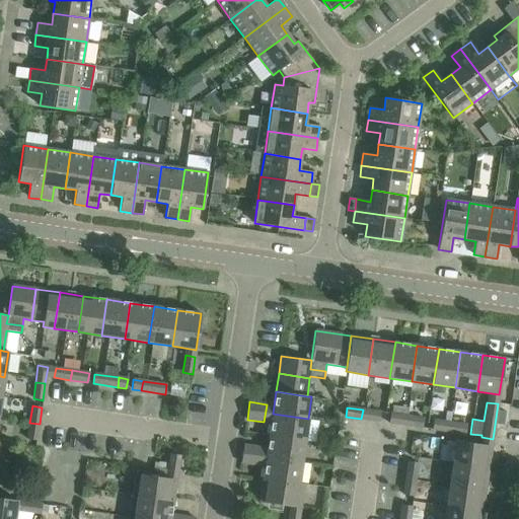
[(363,410),(361,419),(378,422),(380,413),(363,410)]
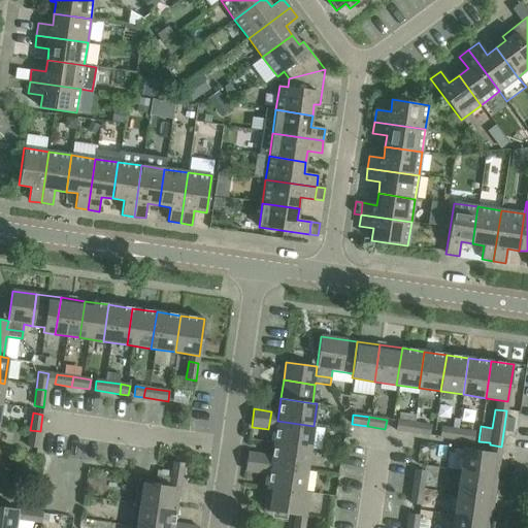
[(314,426),(277,421),(274,443),(310,449),(314,426)]
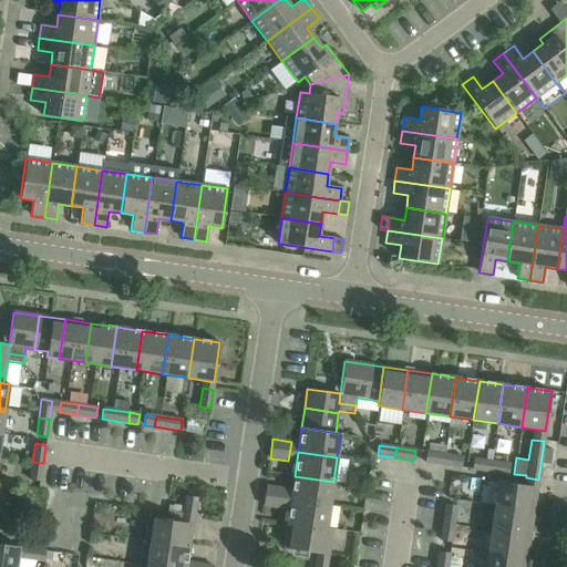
[(442,465),(444,454),(426,452),(424,463),(442,465)]
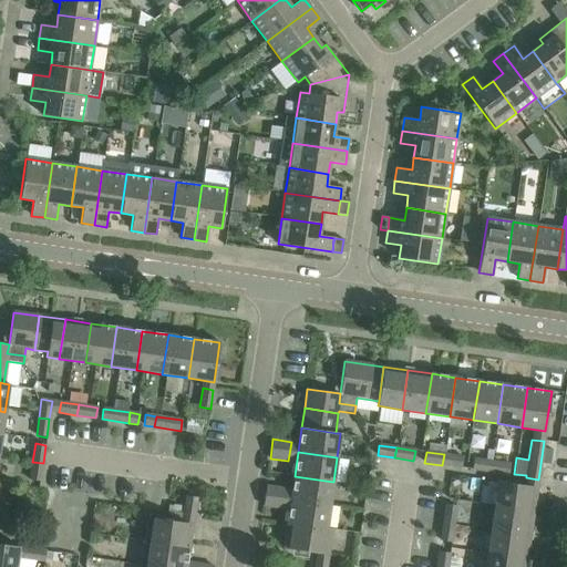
[(444,454),(442,465),(461,467),(463,457),(444,454)]
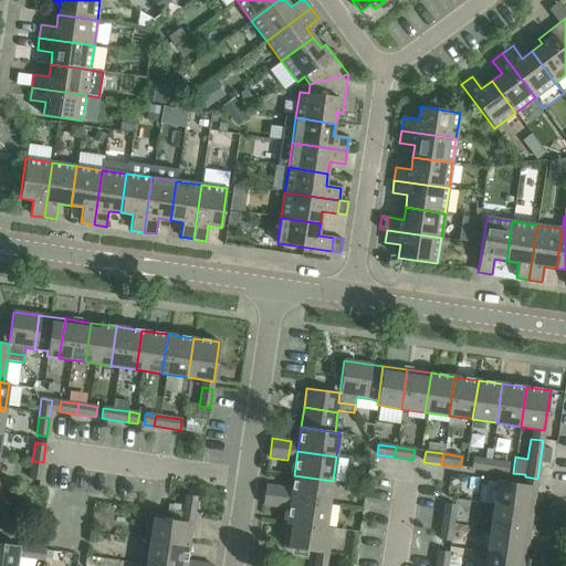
[(490,471),(491,461),(472,458),(471,469),(490,471)]
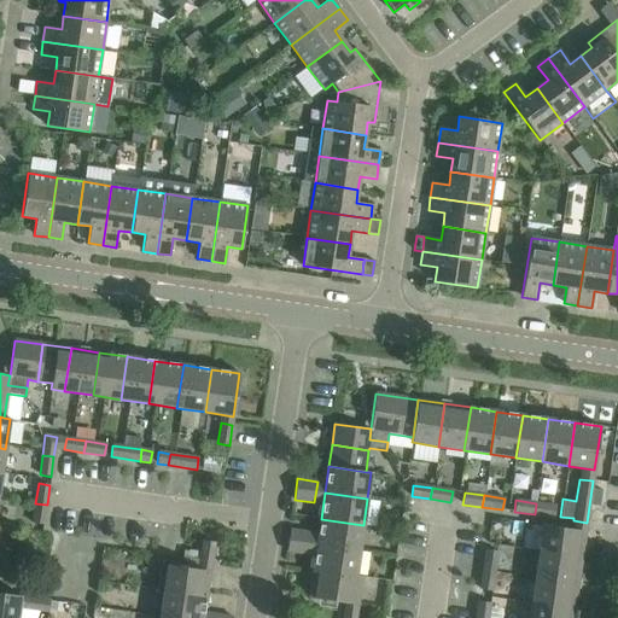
[(47,505),(35,503),(33,523),(44,525),(47,505)]
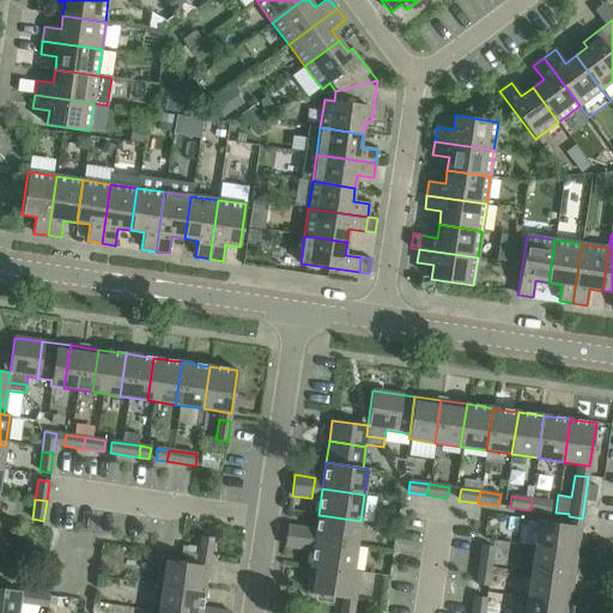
[(532,499),(530,510),(550,514),(551,502),(532,499)]
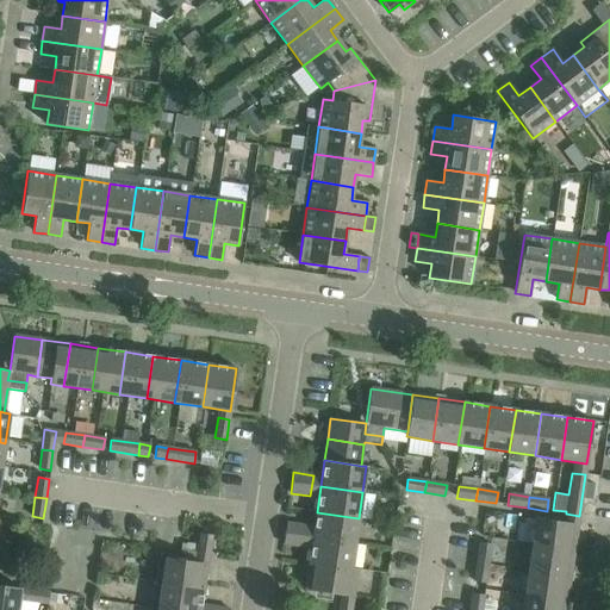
[(317,512),(312,539),(355,545),(359,518),(317,512)]
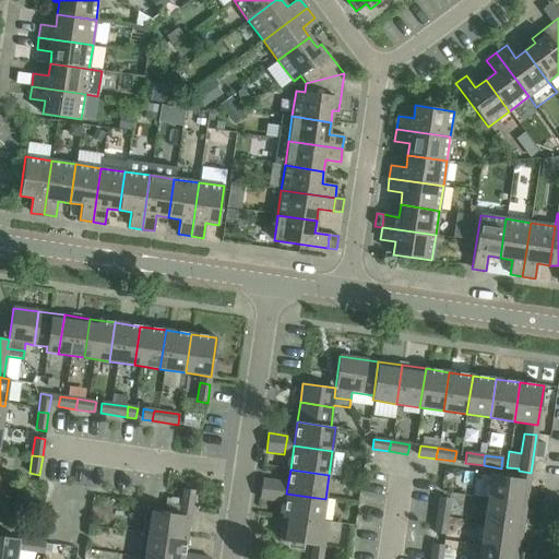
[(530,480),(491,475),(487,498),(526,504),(530,480)]
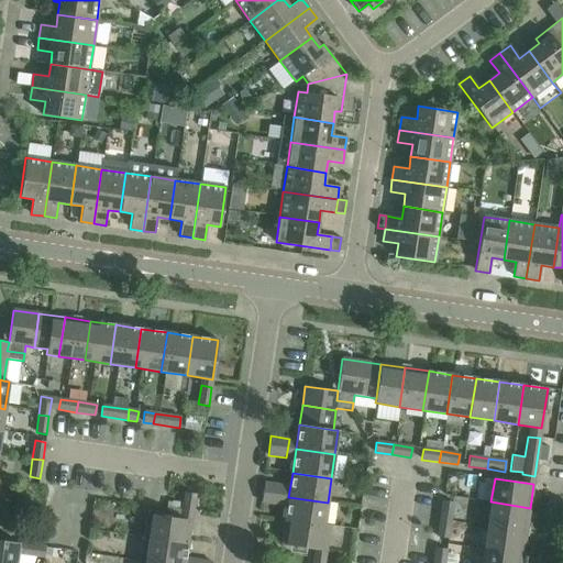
[(264,483),(261,503),(279,505),(283,485),(264,483)]
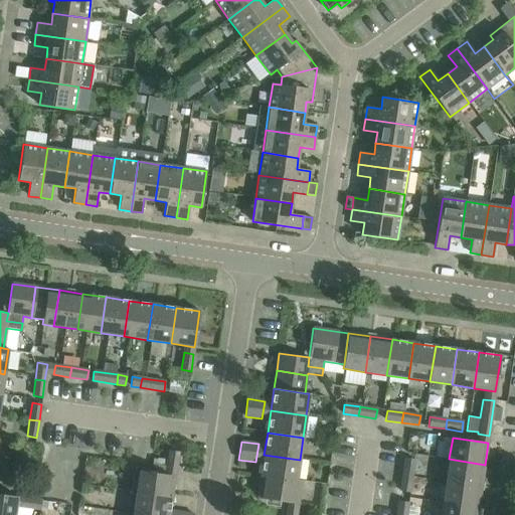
[(169,451),(168,461),(166,468),(176,469),(179,452),(169,451)]
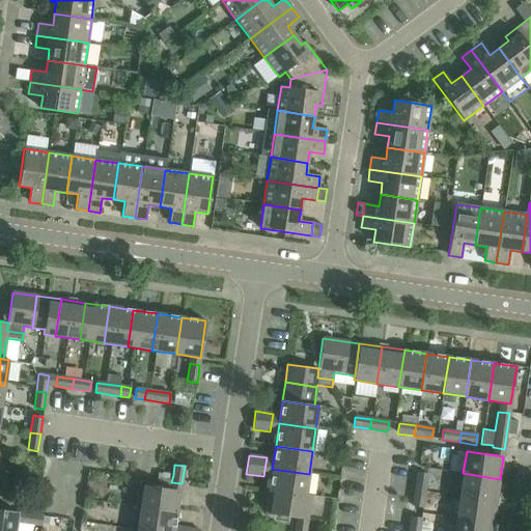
[(309,474),(272,469),(269,491),(310,497),(311,496),(306,495),(309,474)]
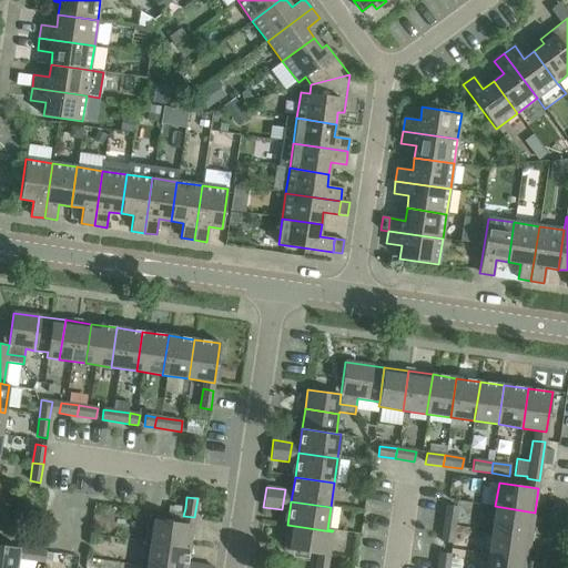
[(457,507),(447,505),(444,524),(455,525),(457,507)]
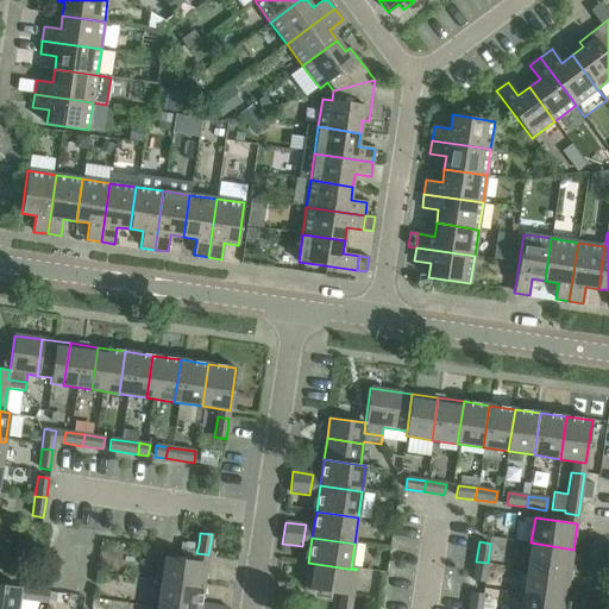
[(531,542),(527,569),(570,575),(573,550),(531,542)]
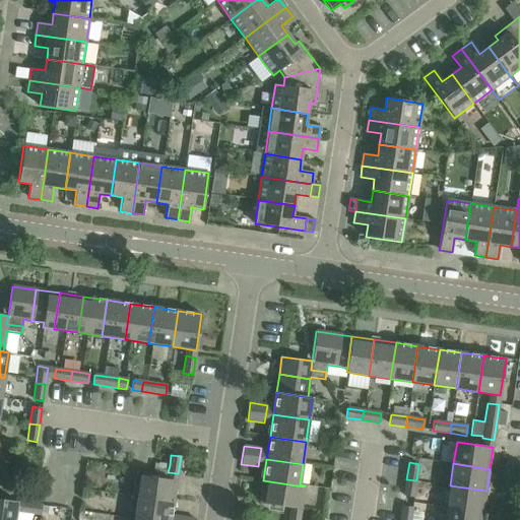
[(137,498),(174,503),(177,480),(141,475),(137,498)]
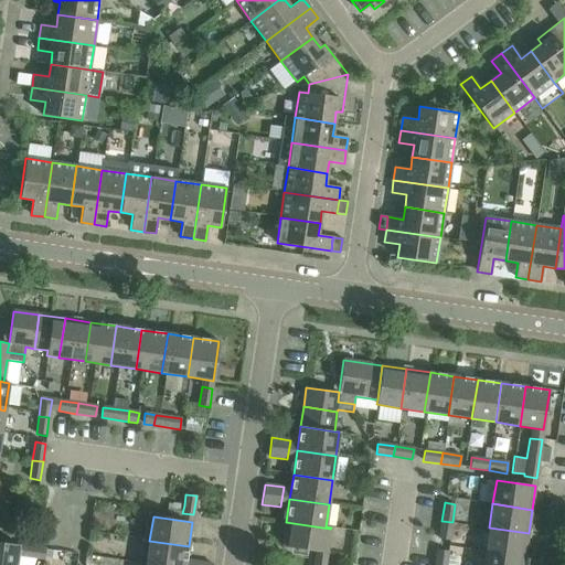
[(441,521),(439,539),(449,541),(452,522),(441,521)]
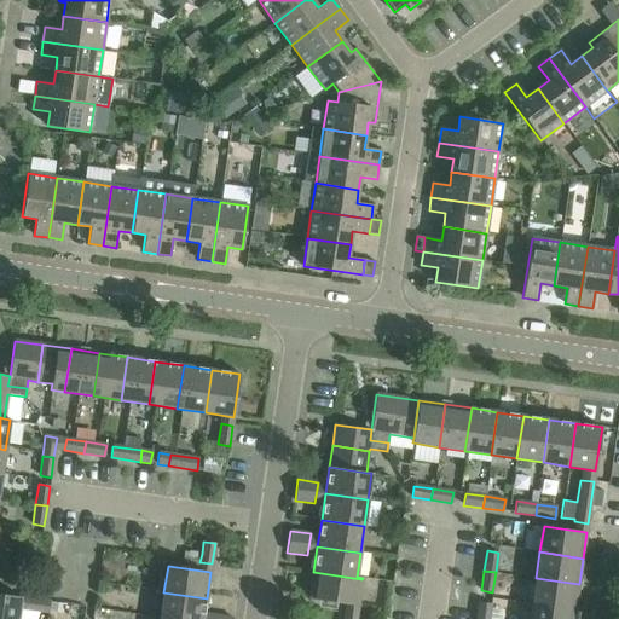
[(362,579),(313,572),(310,599),(319,600),(318,607),(335,609),(336,602),(358,606),(362,579)]
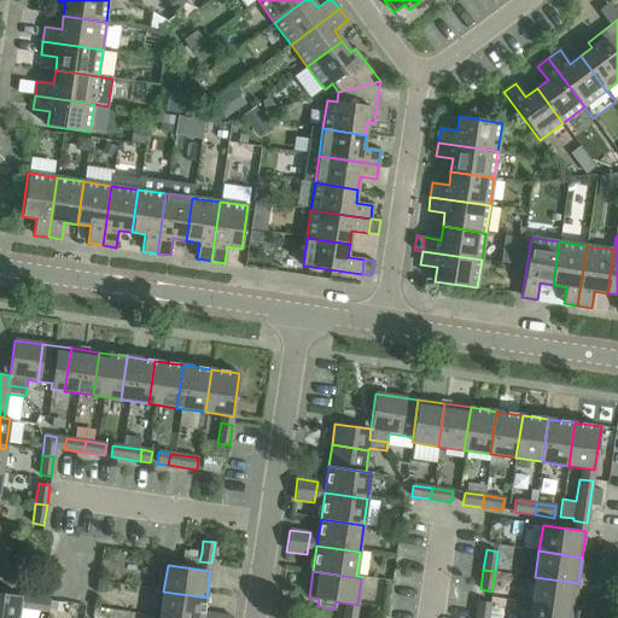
[(578,583),(535,577),(531,604),(573,610),(578,583)]
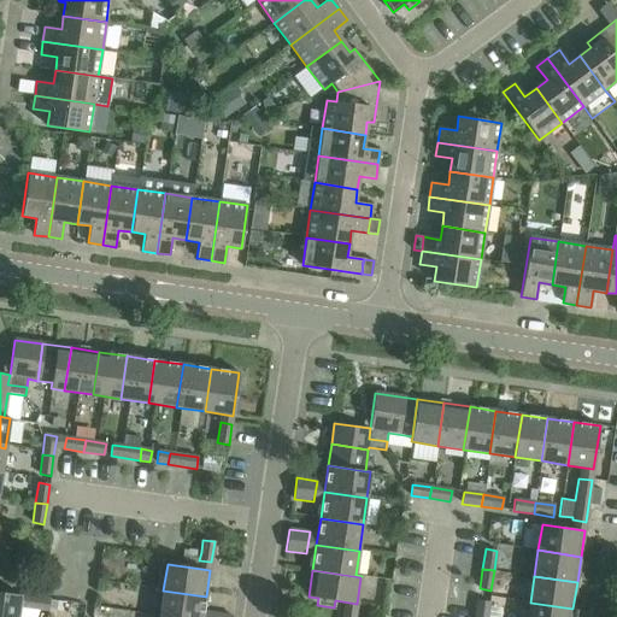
[(163,591),(159,616),(166,616),(203,616),(206,597),(163,591)]
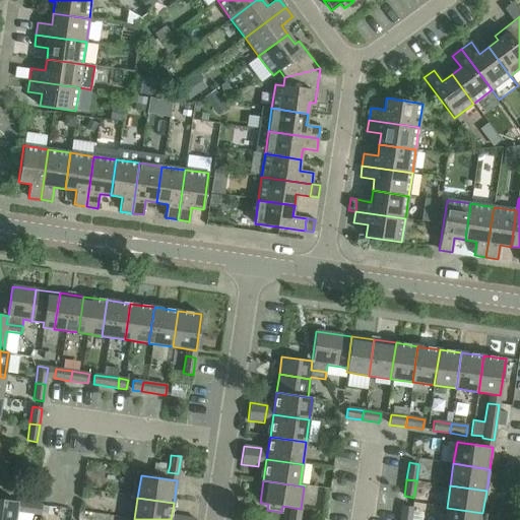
[(0,499),(0,519),(14,519),(17,502),(0,499)]
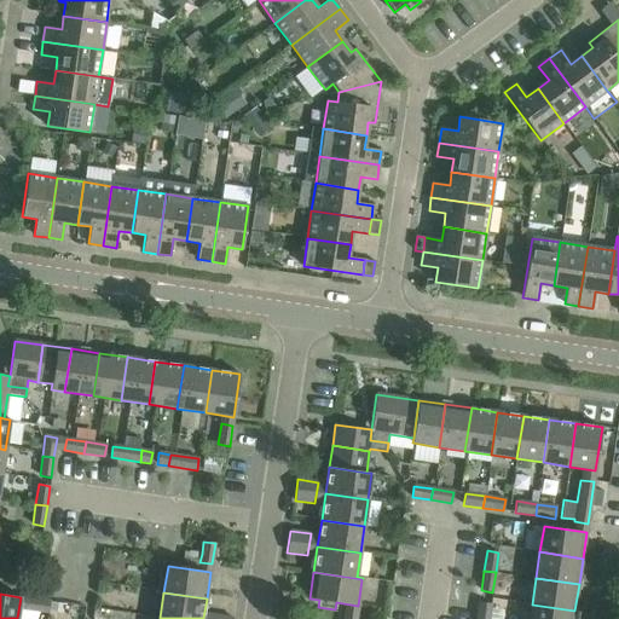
[(452,596),(452,618),(469,618),(470,596),(452,596)]
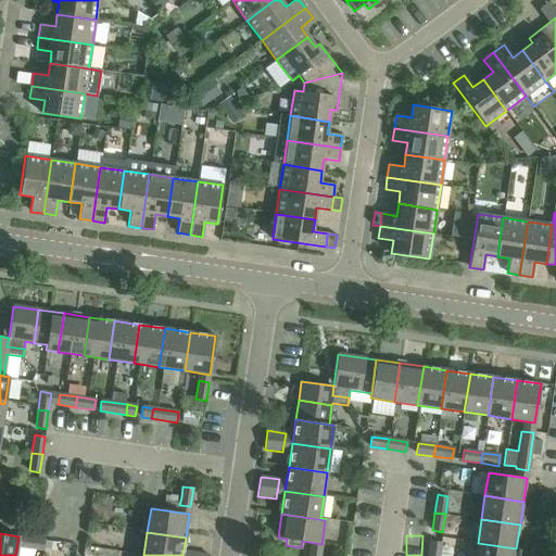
[(46,541),(27,538),(26,548),(43,551),(46,541)]
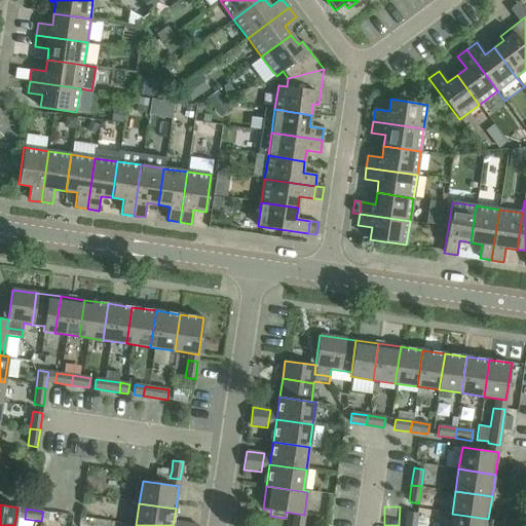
[(415,525),(417,513),(407,512),(405,525),(415,525)]
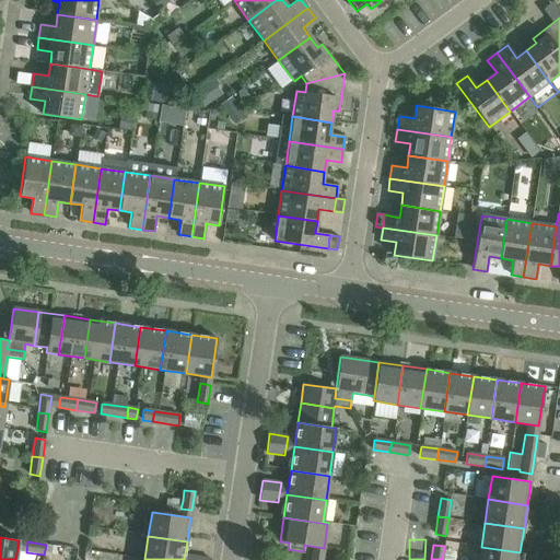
[(481,547),(479,559),(518,559),(520,552),(481,547)]
